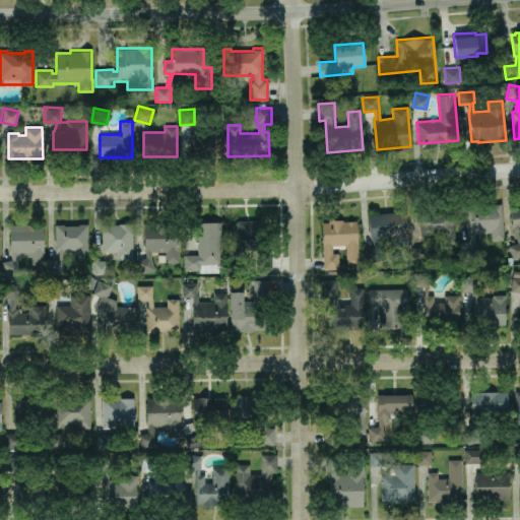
[(223,127),(224,157),(214,157),(214,155),(200,155),(200,157),(190,157),(190,131),(196,131),(196,133),(211,133),(211,127),(223,127)]
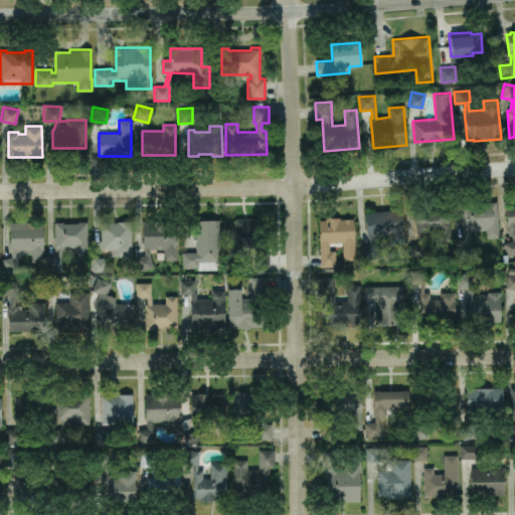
[(496,200),(499,237),(487,237),(486,229),(471,230),(470,239),(473,250),(456,254),(454,240),(465,237),(466,230),(464,231),(461,202),(496,200)]
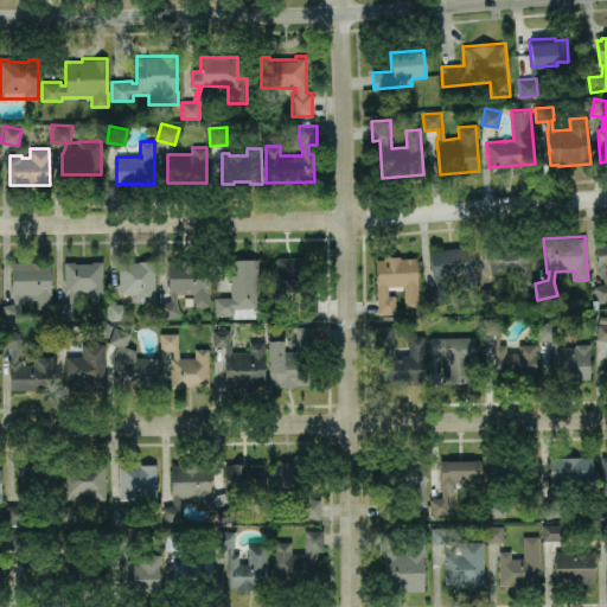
[(529,240),(532,285),(518,286),(517,274),(499,276),(500,287),(503,301),(485,304),(483,288),(494,287),(493,275),(491,276),(487,243),(529,240)]
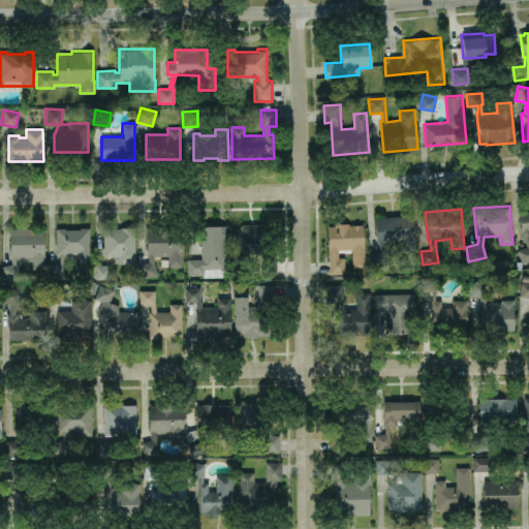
[(528,210),(528,261),(522,265),(517,250),(527,245),(524,237),(522,238),(519,211),(528,210)]
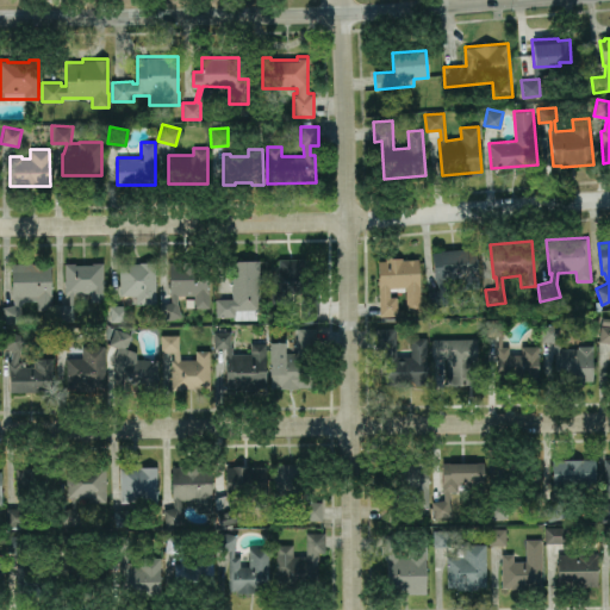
[(433,251),(435,280),(440,288),(429,291),(431,306),(449,302),(444,287),(440,279),(464,278),(465,288),(480,287),(477,249),(467,249),(467,247),(441,249),(441,251),(433,251)]
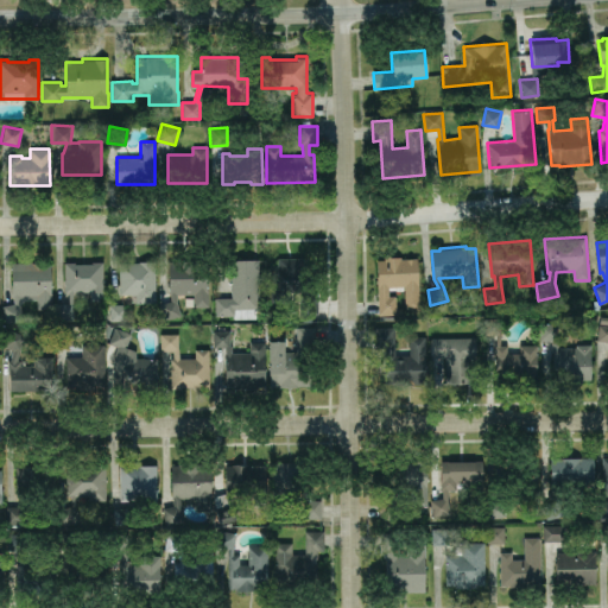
[(417,257),(419,298),(405,299),(404,285),(388,285),(388,296),(396,296),(396,312),(379,312),(378,259),(384,258),(384,255),(401,255),(401,258),(417,257)]
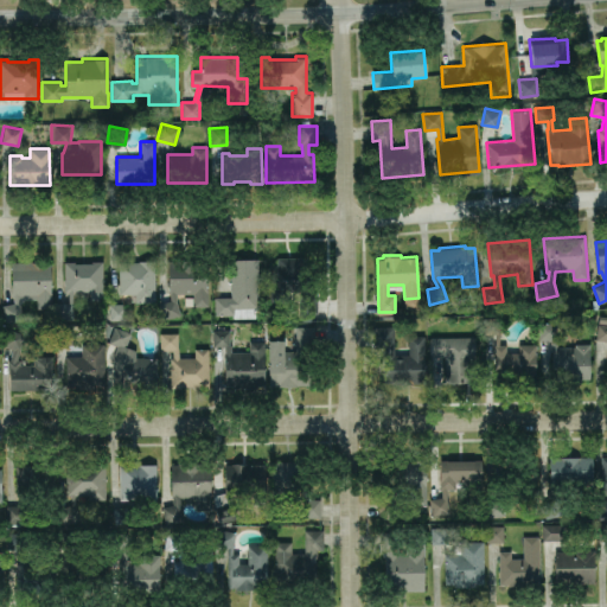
[(317,312),(317,294),(311,294),(311,263),(302,263),(302,256),(276,257),(278,264),(269,264),(269,301),(281,301),(281,291),(299,291),(299,312),(317,312)]
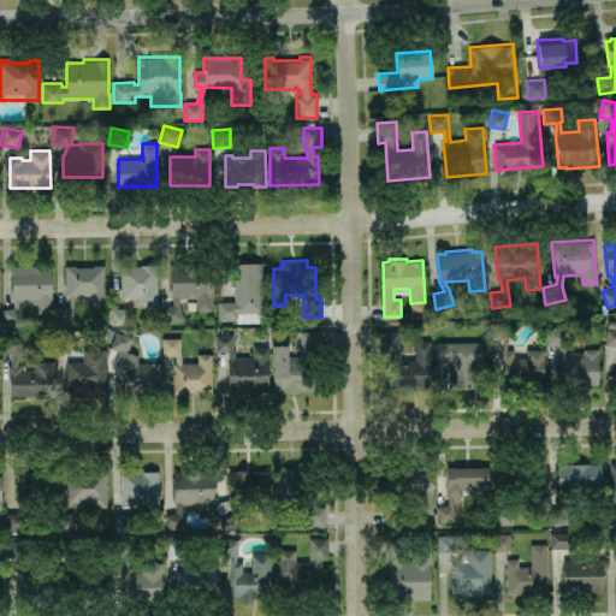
[(261,262),(261,313),(259,313),(259,321),(237,323),(236,319),(218,319),(218,302),(235,301),(235,262),(261,262)]
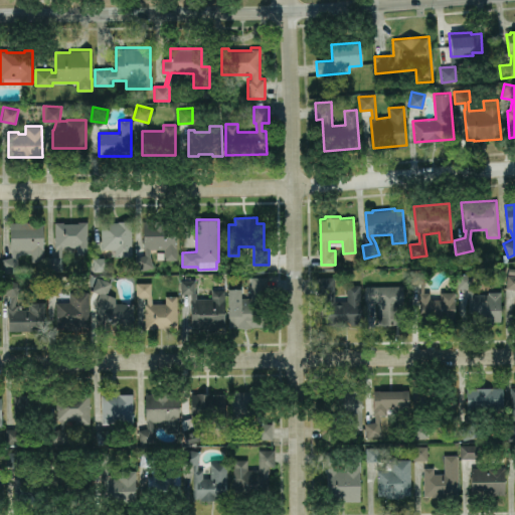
[(87,220),(87,253),(76,253),(76,246),(61,246),(61,271),(47,272),(46,256),(57,256),(57,247),(54,247),(54,221),(63,221),(63,222),(77,222),(77,220),(87,220)]
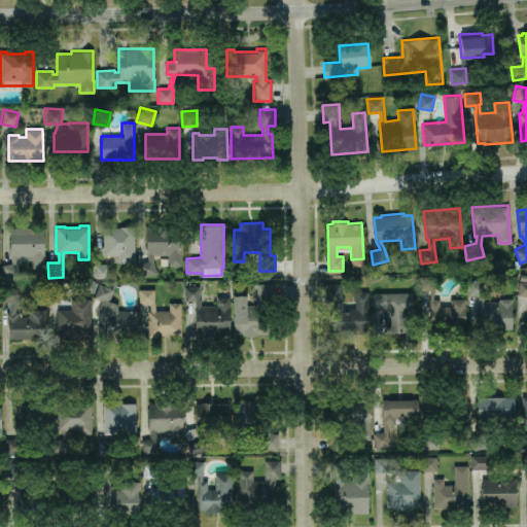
[(43,226),(43,253),(44,253),(44,268),(32,267),(32,259),(22,259),(18,264),(20,276),(5,279),(2,265),(12,262),(11,256),(9,256),(9,226),(43,226)]
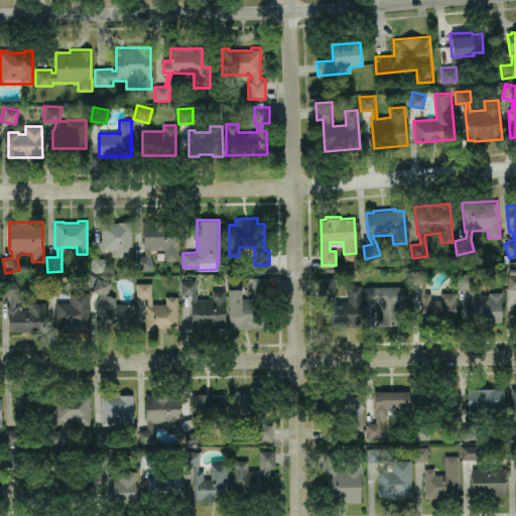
[(132,222),(131,256),(115,256),(115,250),(107,250),(107,272),(92,272),(92,258),(103,258),(103,250),(102,250),(102,223),(118,223),(118,222),(132,222)]
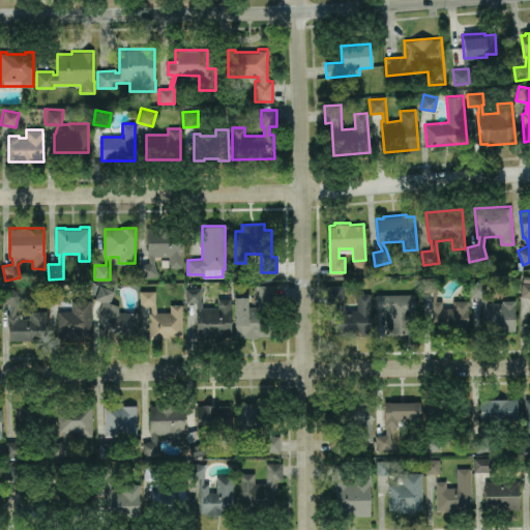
[(181,228),(181,267),(169,267),(169,257),(153,257),(154,262),(157,274),(143,278),(139,265),(149,262),(148,257),(147,257),(147,228),(181,228)]
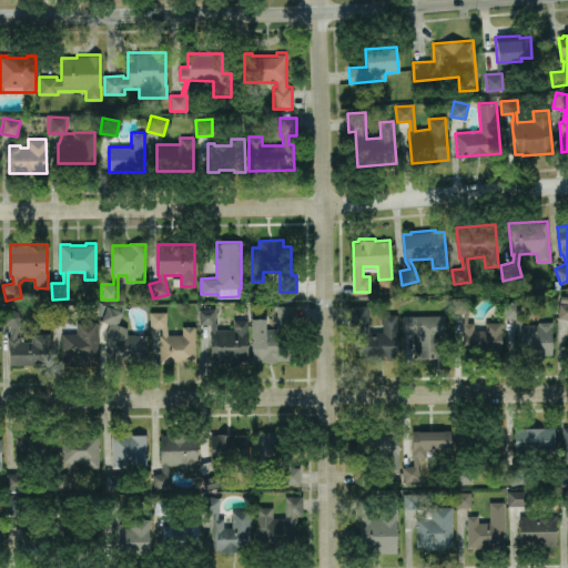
[(501,356),(500,322),(486,322),(486,330),(474,330),(474,322),(467,322),(467,312),(468,312),(462,296),(452,296),(453,312),(464,312),(464,322),(463,322),(463,357),(501,356)]
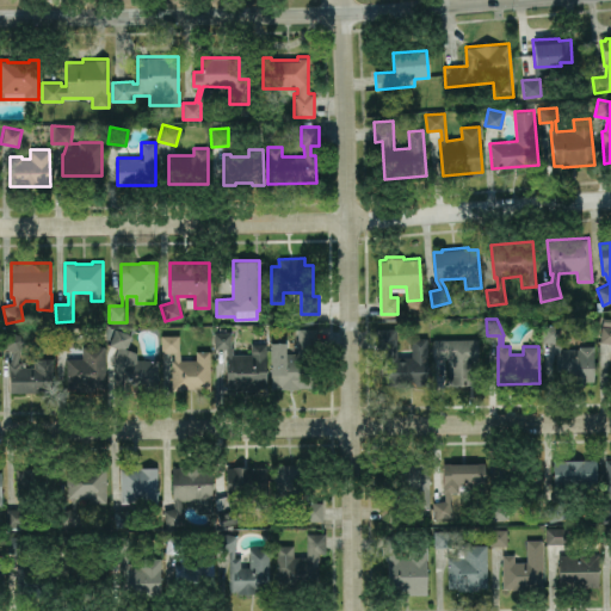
[(560,323),(560,339),(561,339),(561,349),(579,349),(579,346),(593,345),(594,381),(585,381),(585,384),(555,384),(555,341),(543,341),(543,323),(560,323)]
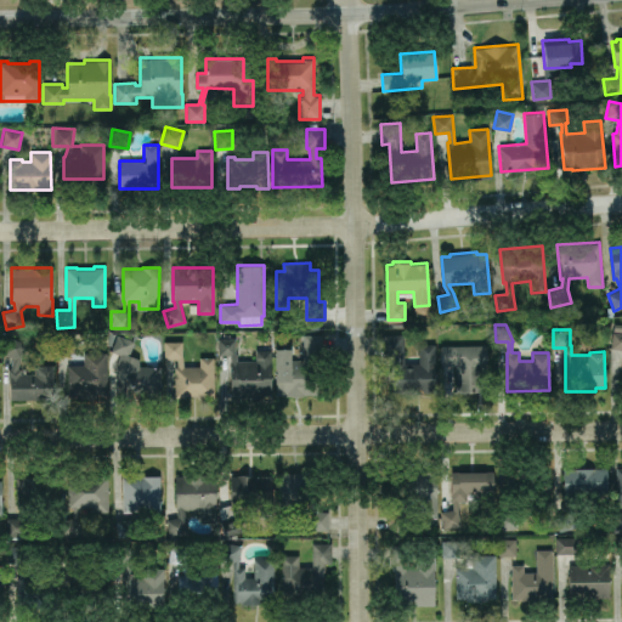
[(612,332),(621,333),(621,349),(610,348),(612,332)]
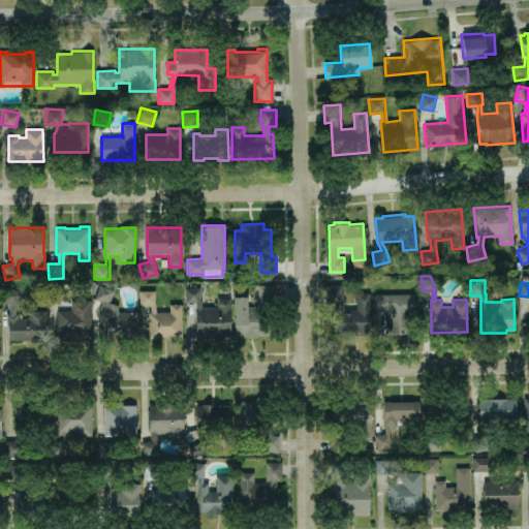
[(234,294),(235,335),(242,335),(242,336),(259,336),(259,335),(270,335),(270,298),(276,298),(276,283),(256,283),(257,305),(248,305),(248,294),(234,294)]
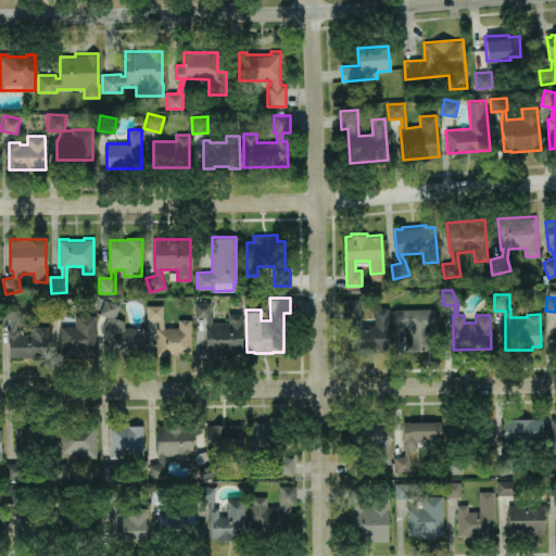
[(341,299),(342,316),(350,316),(351,351),(390,350),(389,306),(375,307),(375,324),(361,324),(361,298),(341,299)]
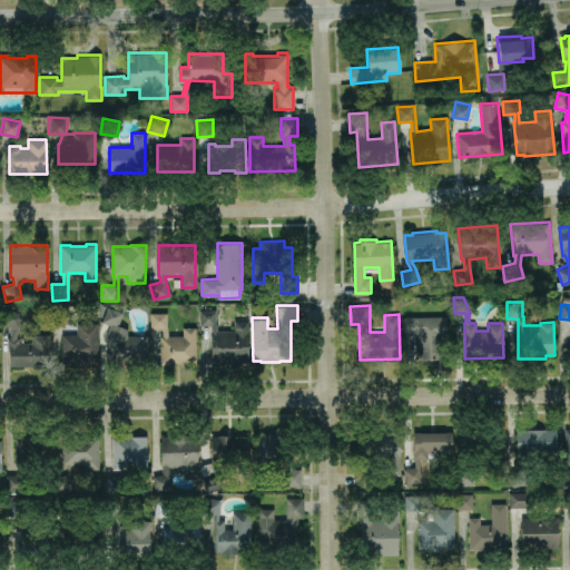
[(107,306),(123,312),(118,325),(127,328),(127,335),(147,334),(148,359),(135,359),(135,356),(106,356),(106,335),(110,324),(102,321),(107,306)]
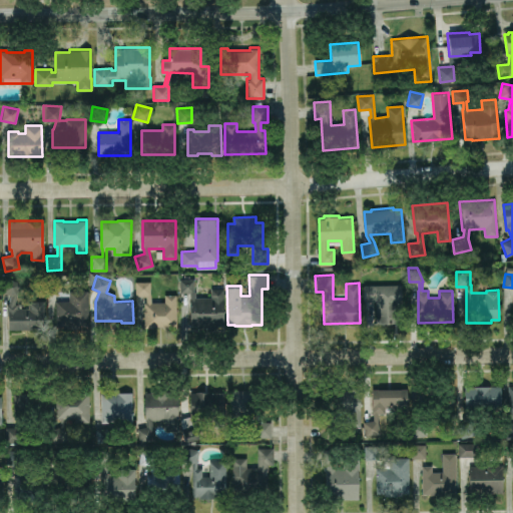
[(46,278),(46,291),(61,291),(61,277),(46,278)]
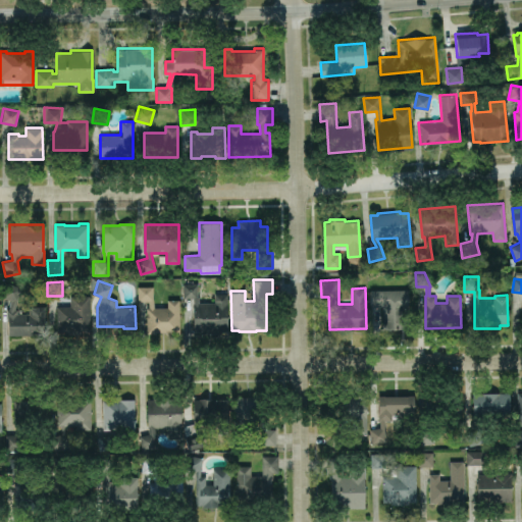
[(21,288),(7,283),(3,297),(12,300),(9,309),(6,309),(7,334),(43,333),(43,315),(45,315),(45,306),(29,306),(29,313),(17,313),(17,309),(14,309),(21,288)]
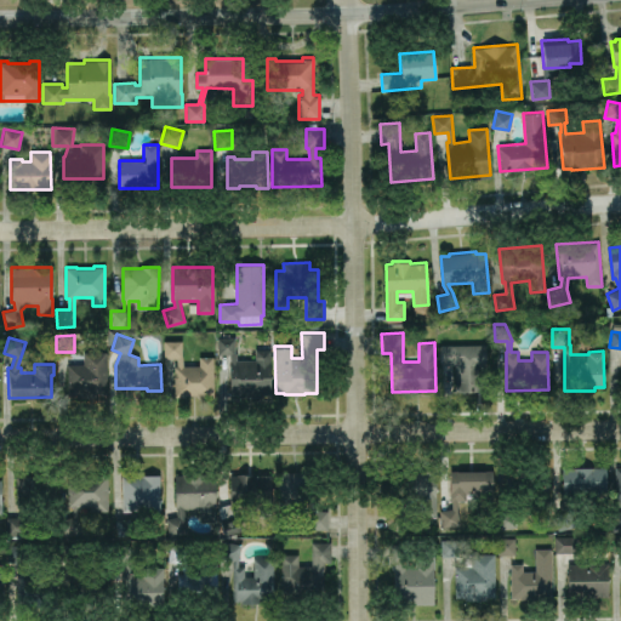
[(271,348),(271,393),(229,394),(229,353),(218,353),(217,337),(234,337),(234,353),(237,353),(237,359),(255,359),(255,348),(271,348)]
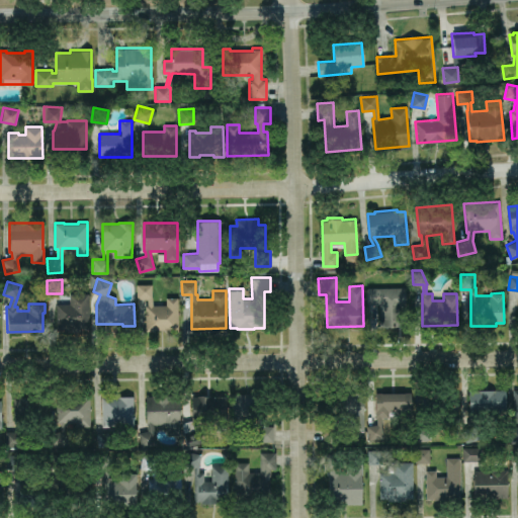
[(137,284),(152,283),(152,306),(167,306),(167,297),(178,297),(178,330),(169,330),(169,329),(155,329),(155,331),(145,331),(145,305),(148,305),(148,298),(137,298),(137,284)]
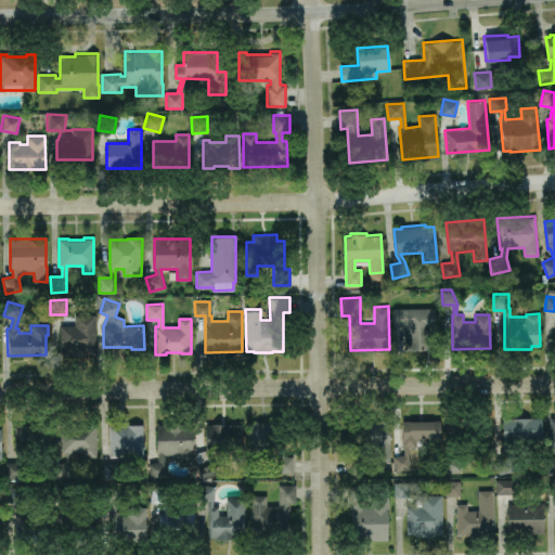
[(392,308),(434,308),(435,349),(407,349),(407,325),(392,325),(392,308)]
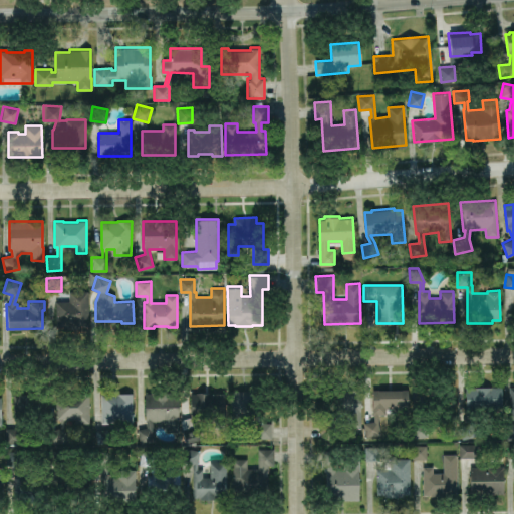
[(88,291),(88,328),(72,328),(72,331),(57,331),(56,321),(55,301),(69,301),(69,291),(88,291)]
